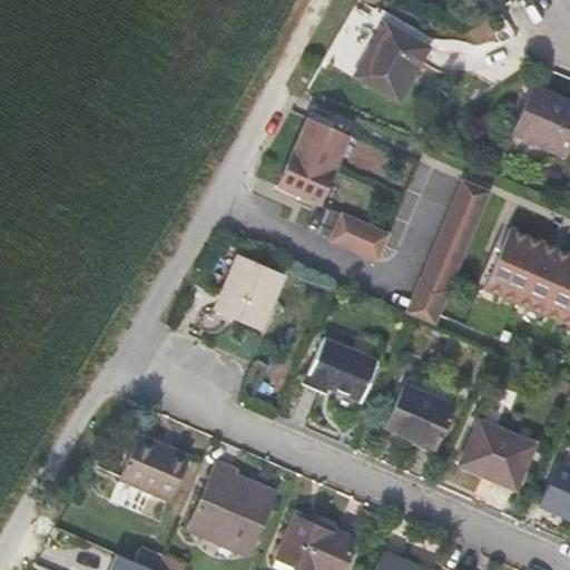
[(397,101),(429,47),(384,21),(354,77),(397,101)]
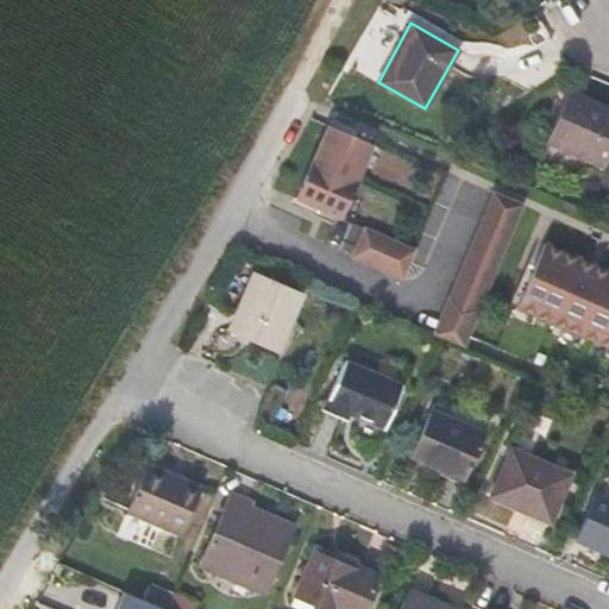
[(546,142),(604,167),(608,155),(608,108),(569,90),(546,142)]
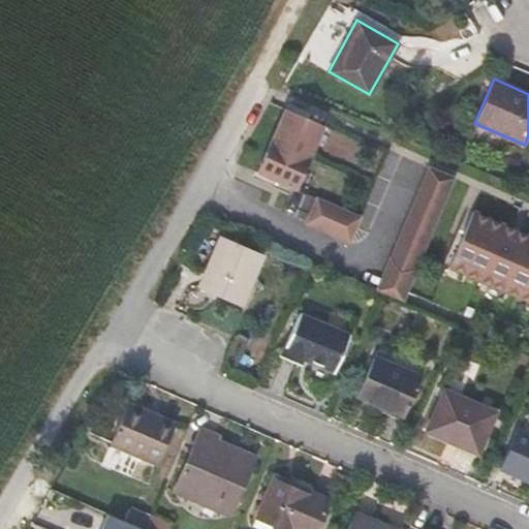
[(335,129),(286,109),(259,173),(307,193),(335,129)]
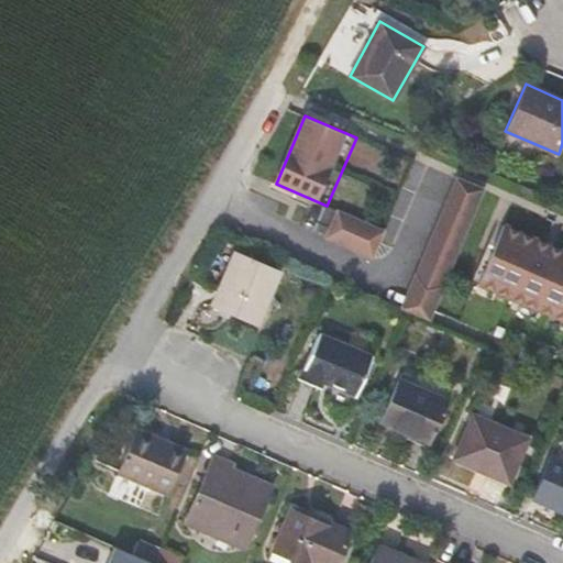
[(494,195),(468,184),(415,316),(440,326),(494,195)]
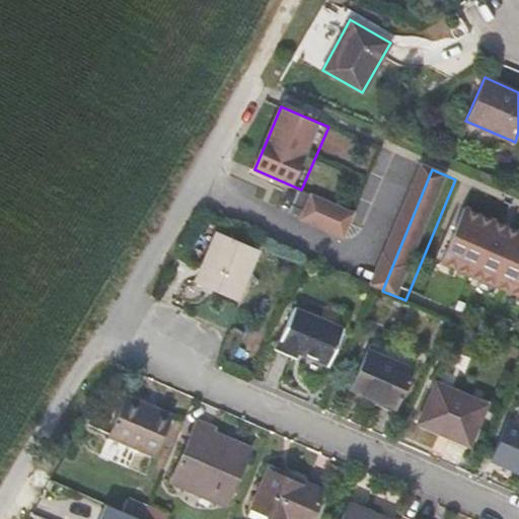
[(301,190),(295,204),(343,226),(350,211),(301,190)]
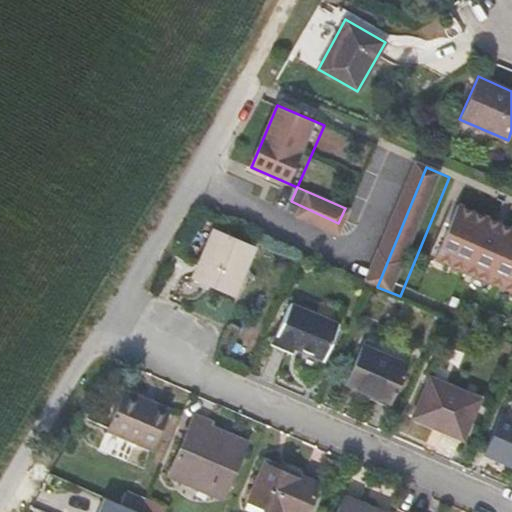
[(360,215),(345,208),(338,223),(353,229),(360,215)]
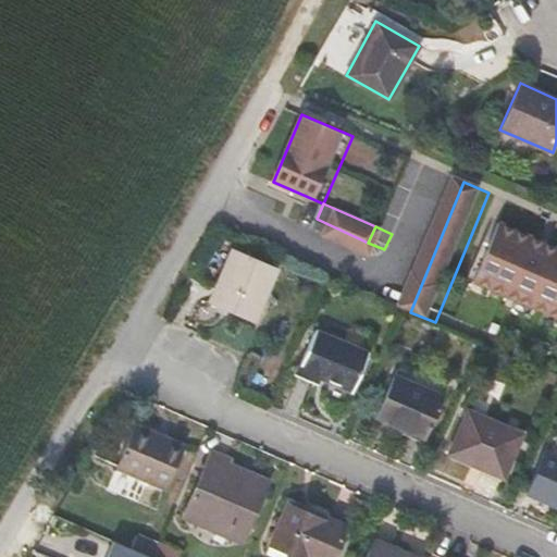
[(556,248),(509,229),(484,287),(556,318),(556,248)]
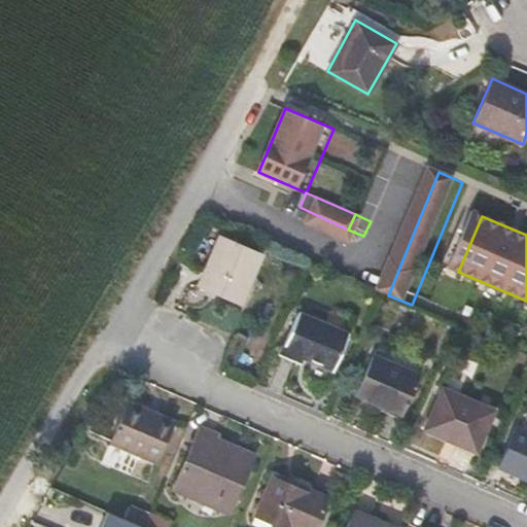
[(261,252),(220,235),(199,287),(239,305),(261,252)]
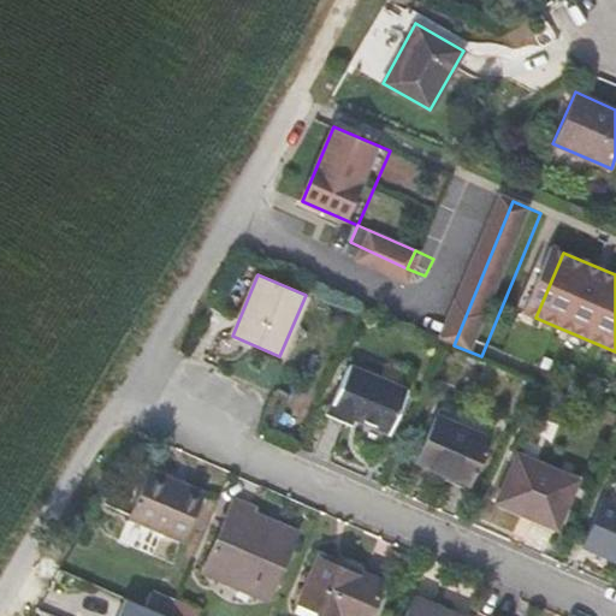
[(408,391),(348,365),(326,415),(349,425),(353,416),(390,432),(408,391)]
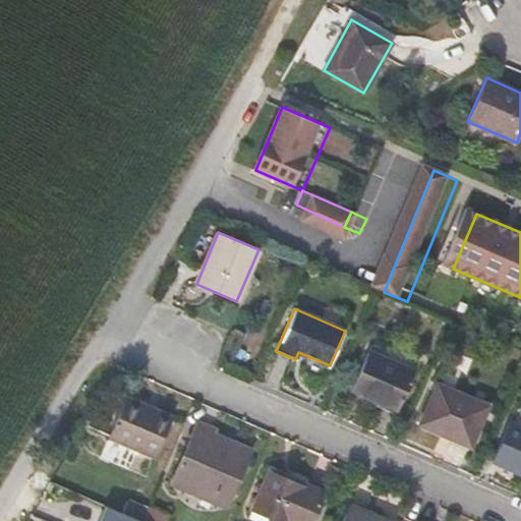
[(367,351),(351,389),(398,410),(415,372),(367,351)]
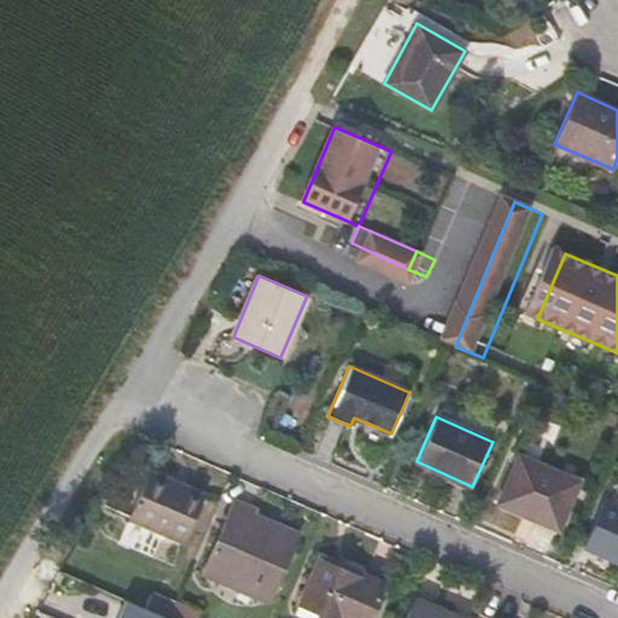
[(499,501),(558,530),(579,485),(520,456),(499,501)]
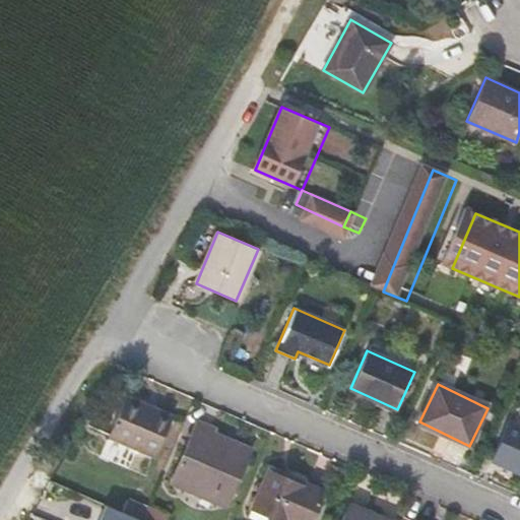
[(172,416),(125,396),(108,436),(154,456),(172,416)]
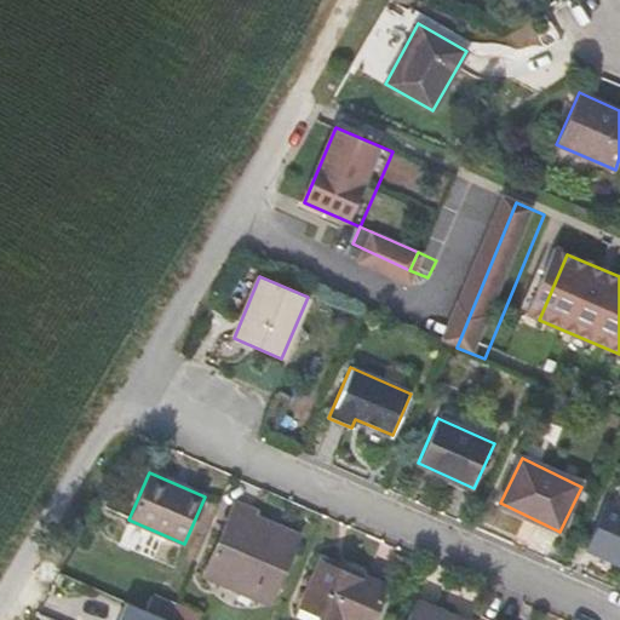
[(256,510),(236,501),(205,574),(270,602),(298,535),(253,515),(256,510)]
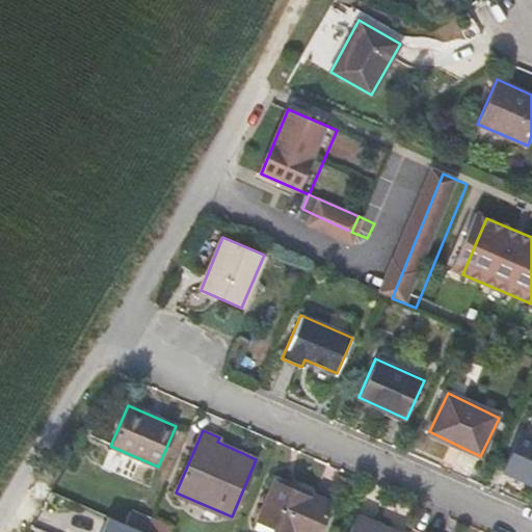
[(531,435),(520,430),(502,471),(531,483),(531,435)]
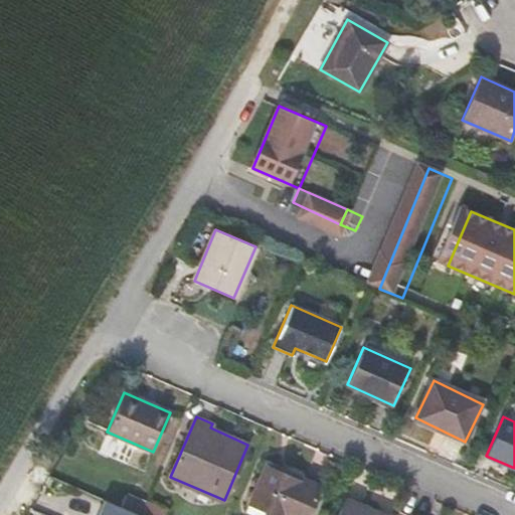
[(301,481),(266,467),(249,503),(277,514),(307,514),(320,486),(302,478),(301,481)]
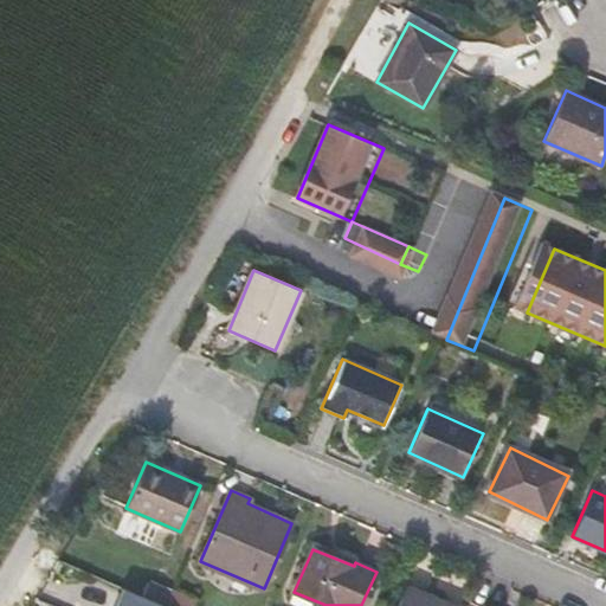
[(451,605),(406,587),(397,605),(451,605)]
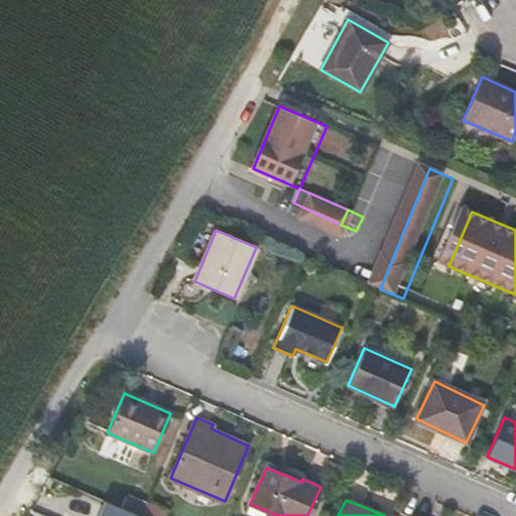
[(138,515),(106,502),(99,515),(138,515)]
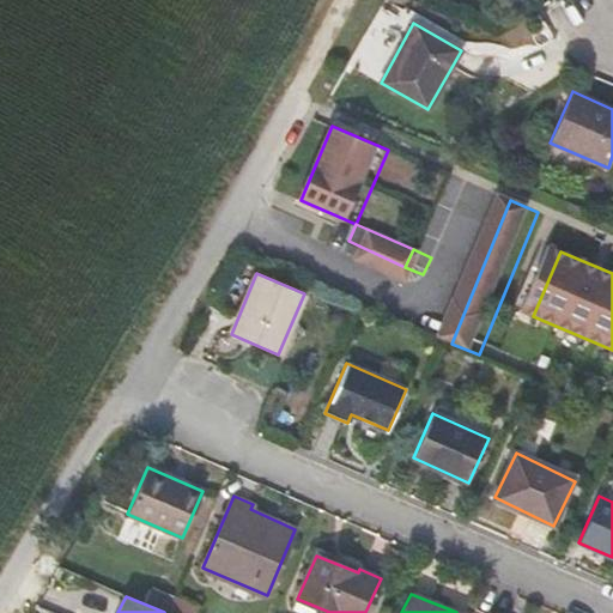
All buildings are outlined.
